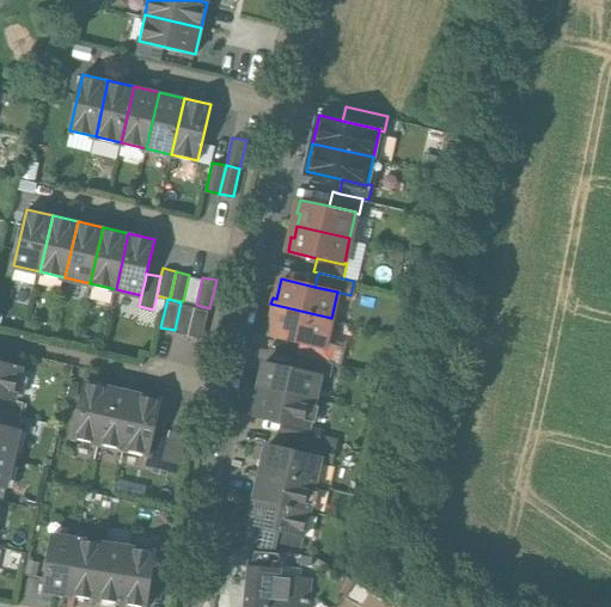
[(195,306),(182,302),(181,302),(175,330),(189,333),(195,306)]
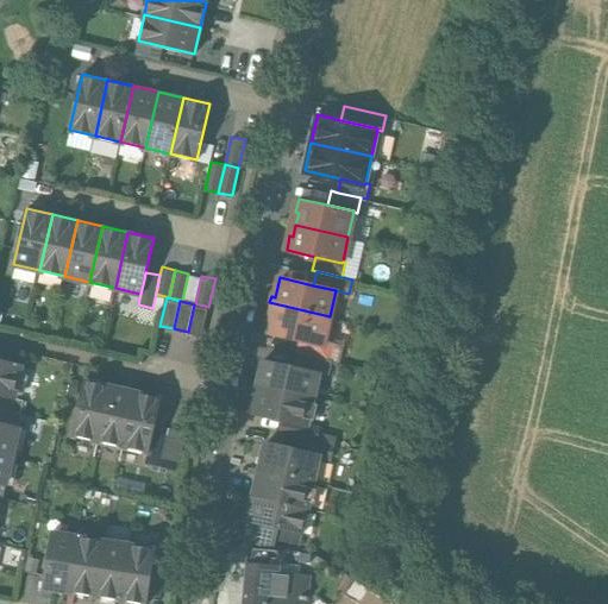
[(330,316),(269,302),(268,309),(273,310),(268,329),(302,338),(324,343),(330,316)]
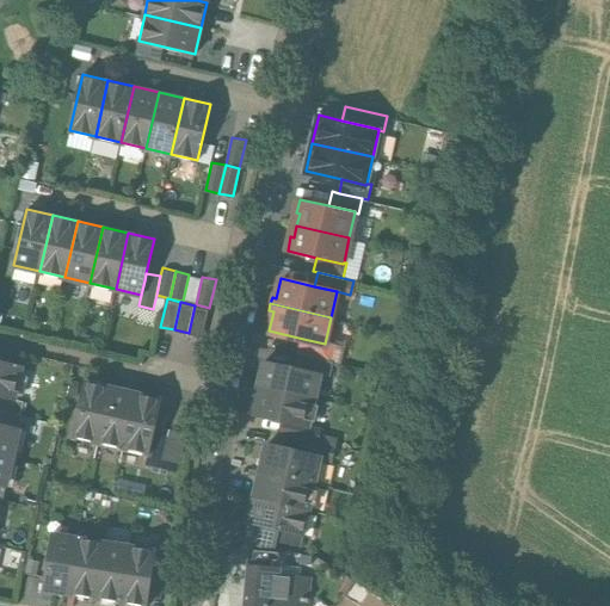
[(209,308),(195,305),(189,333),(202,336),(209,308)]
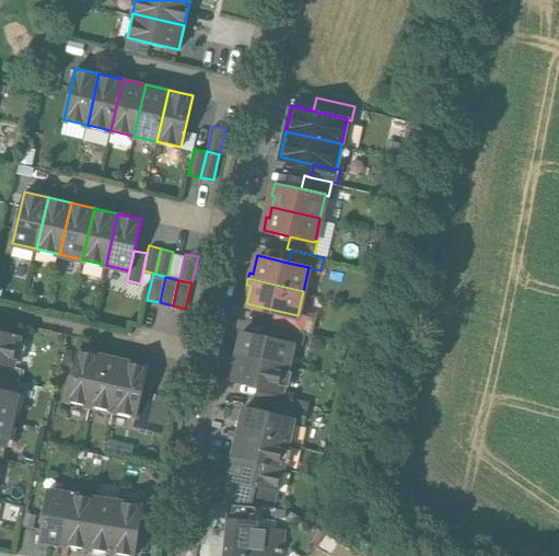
[(298,315),(278,311),(275,323),(305,331),(311,332),(314,319),(305,316),(305,317),(298,315)]
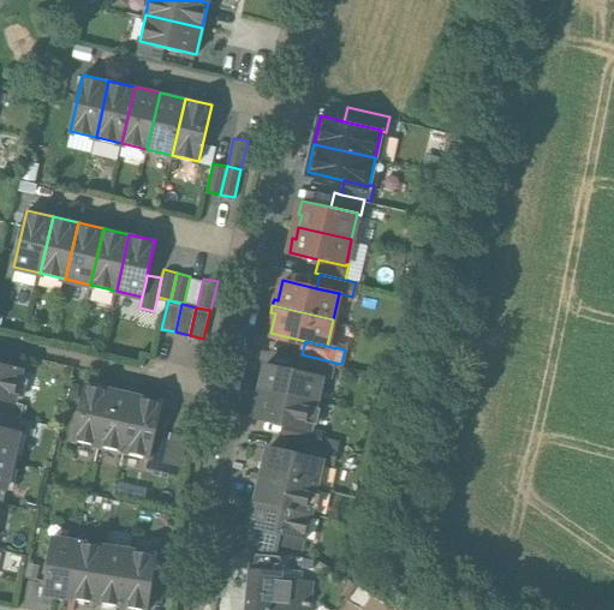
[(302,354),(298,369),(323,375),(322,375),(332,377),(335,363),(302,354)]
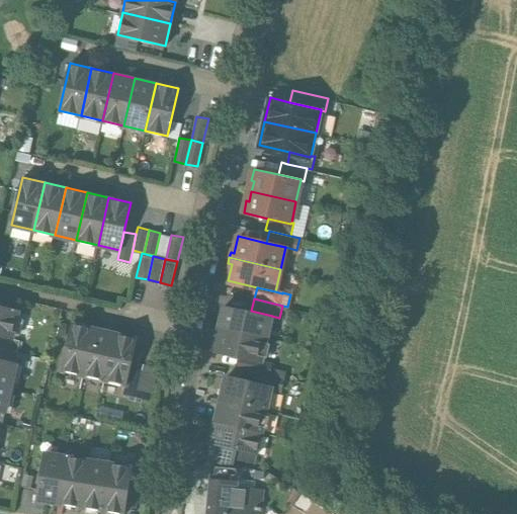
[(2,303),(0,302),(0,334),(12,337),(18,311),(1,307),(2,303)]
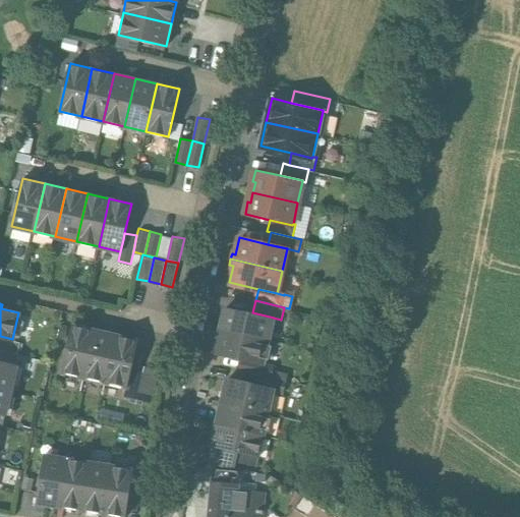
[(252,312),(226,306),(221,329),(269,340),(273,318),(274,318),(252,312)]
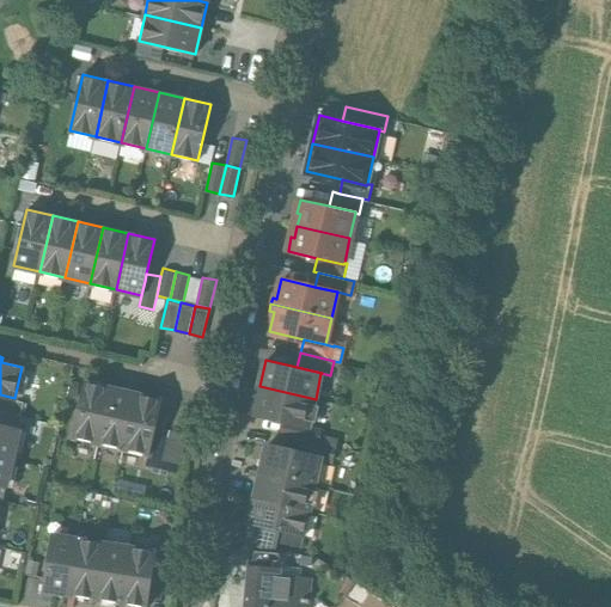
[(111,386),(85,380),(72,436),(98,442),(111,386)]
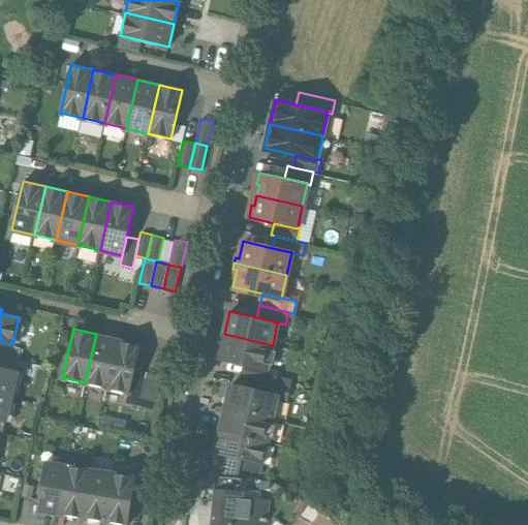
[(118,339),(96,334),(85,382),(106,388),(118,339)]
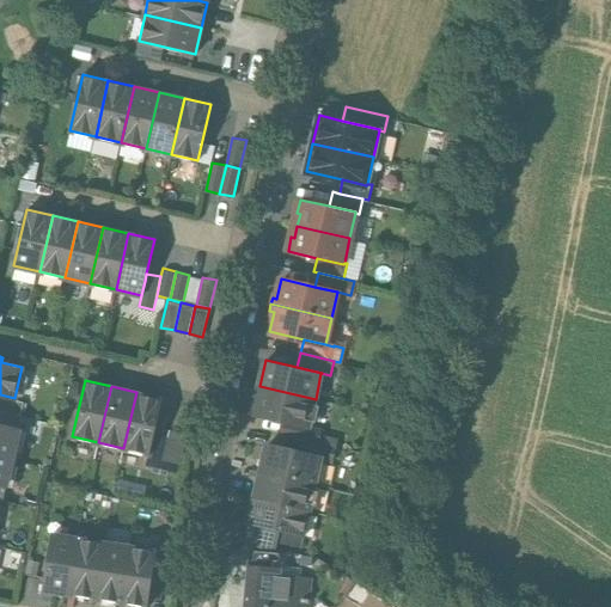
[(316,399),(260,386),(254,412),(286,420),(309,424),(316,399)]
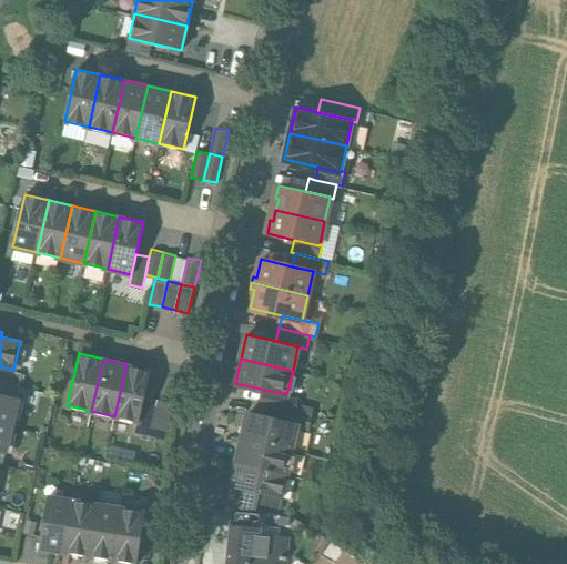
[(151,370),(127,364),(114,416),(139,422),(142,409),(141,409),(143,402),(148,383),(151,370)]
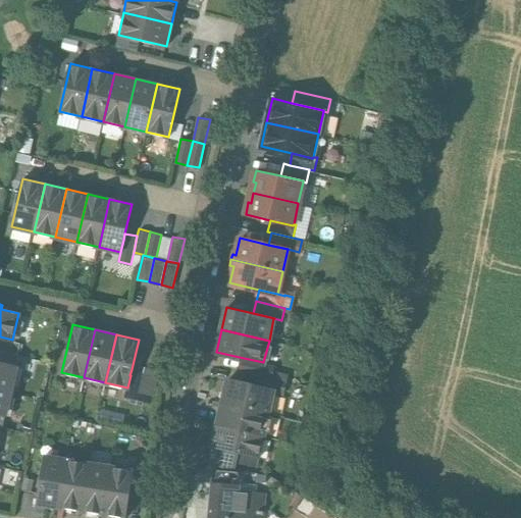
[(12,340),(0,337),(0,349),(17,353),(20,342),(12,340)]
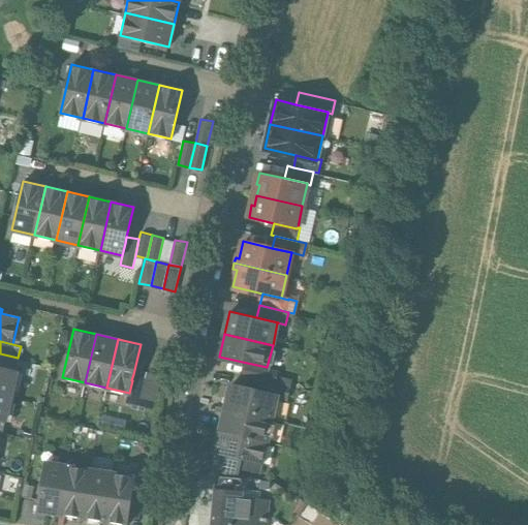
[(0,353),(0,366),(17,371),(20,359),(18,358),(0,353)]
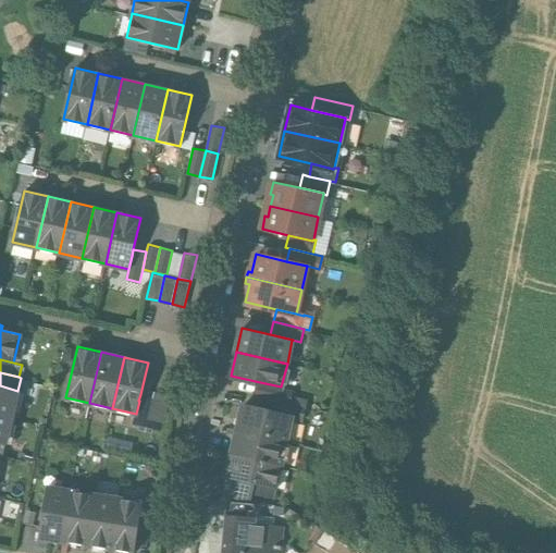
[(281,386),(260,382),(258,395),(275,398),(288,402),(292,389),(281,386)]
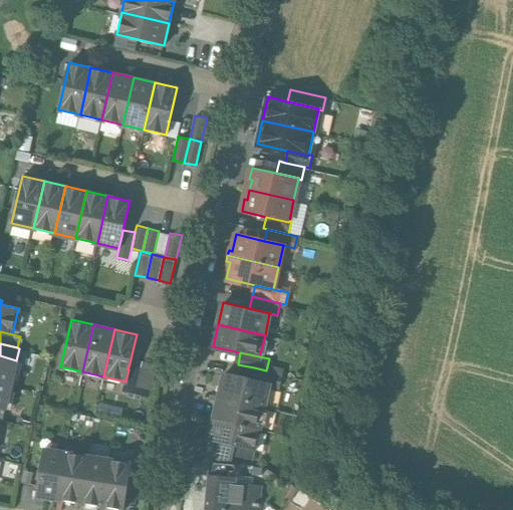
[(0,355),(0,380),(11,384),(16,360),(0,355)]
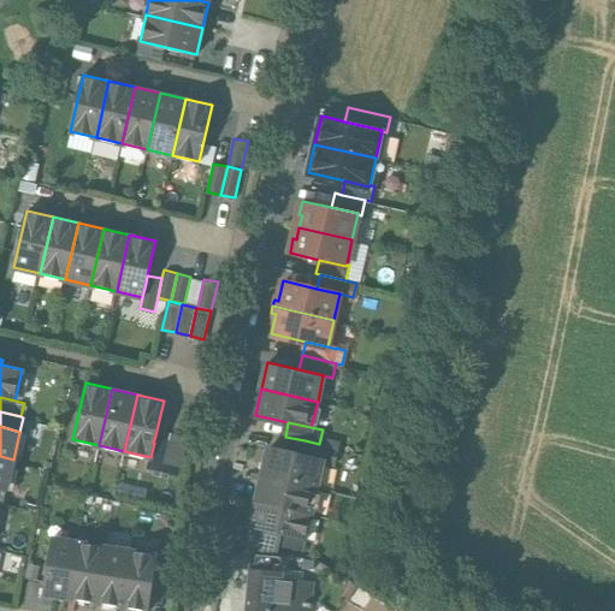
[(170,439),(165,460),(178,463),(185,435),(171,432),(170,439)]
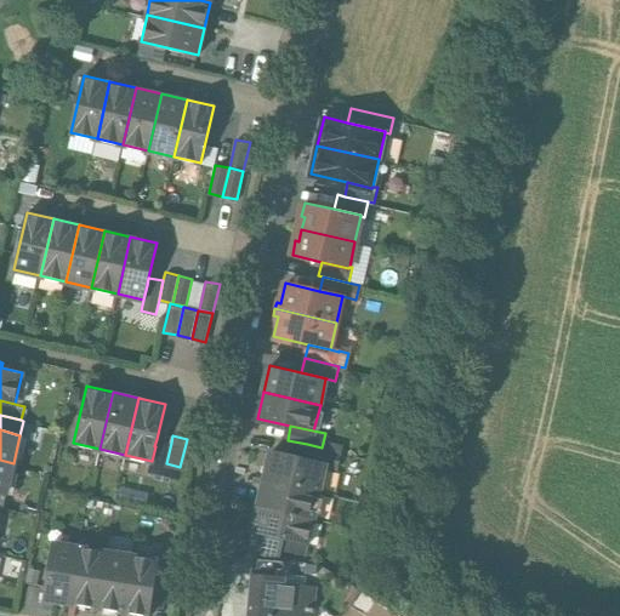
[(171,443),(157,439),(154,446),(155,446),(152,461),(149,469),(178,477),(180,467),(166,463),(171,443)]
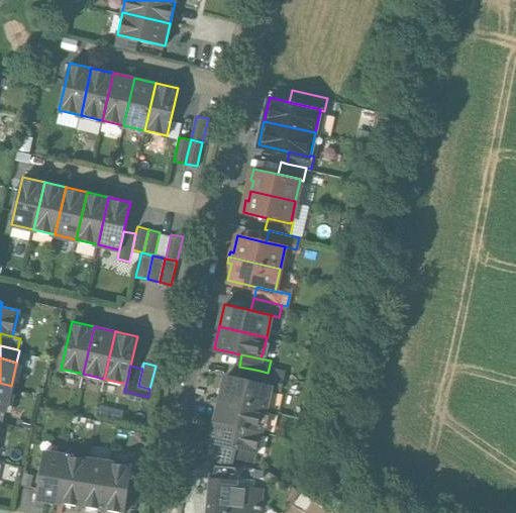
[(268,373),(255,370),(252,382),(272,386),(272,387),(280,389),(283,377),(268,373)]
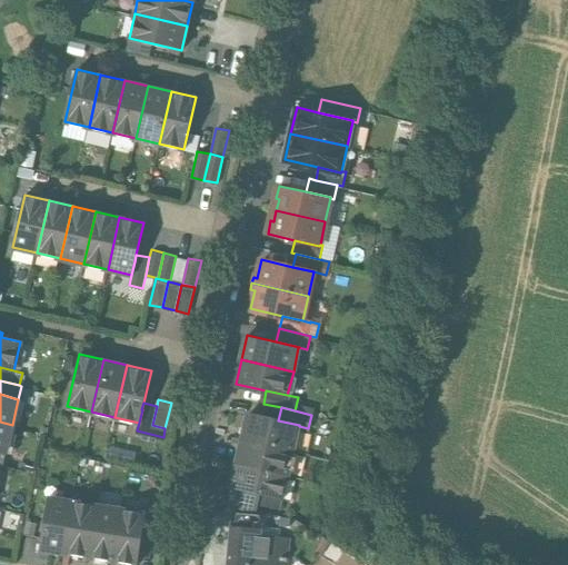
[(278,420),(247,414),(241,438),(294,449),(299,426),(299,425),(278,420)]
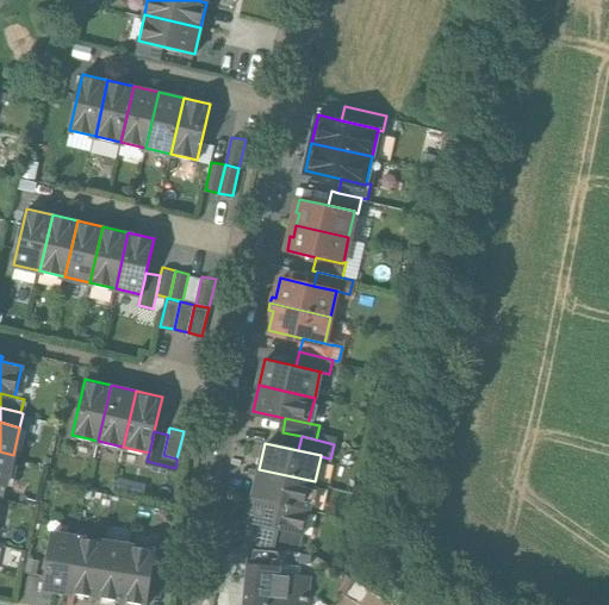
[(13,455),(0,451),(0,481),(6,482),(13,455)]
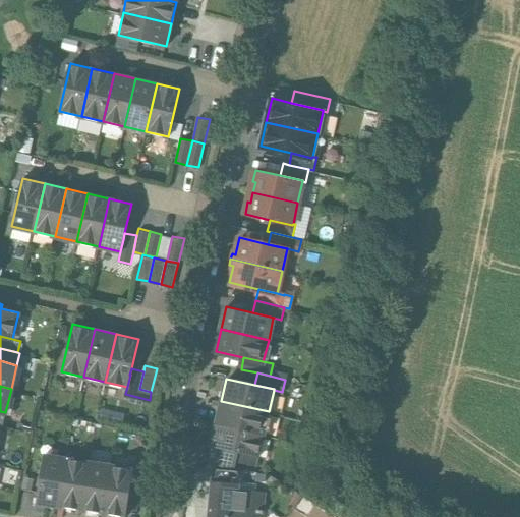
[(269,411),(221,401),(217,422),(264,434),(269,411)]
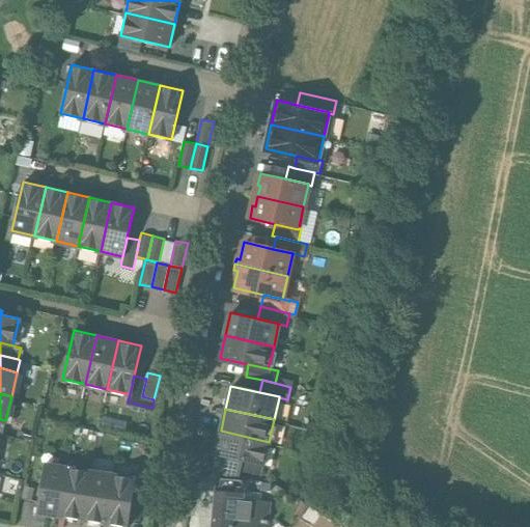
[(269,442),(221,431),(215,453),(263,465),(269,442)]
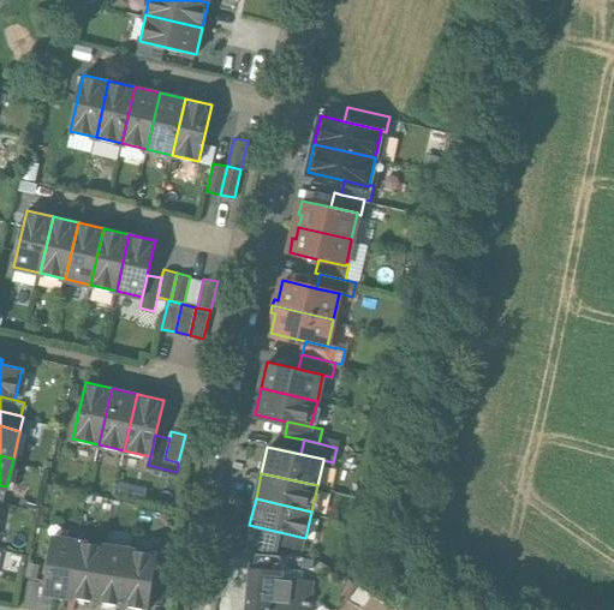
[(79,539),(52,536),(43,592),(70,597),(79,539)]
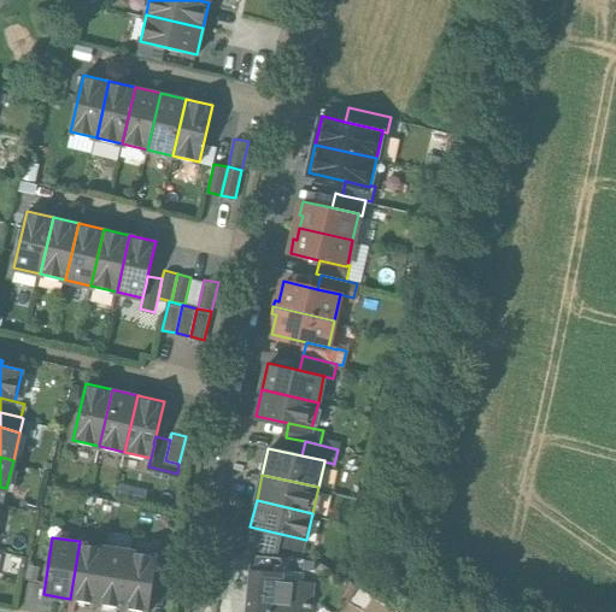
[(105,546),(80,541),(70,599),(97,602),(105,546)]
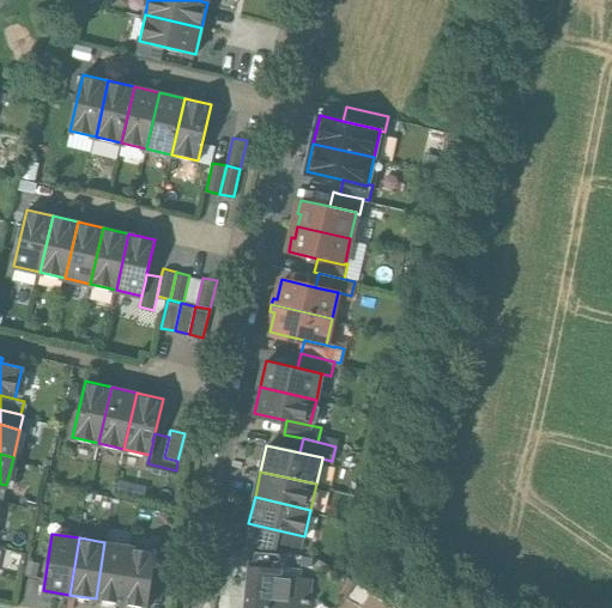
[(131,546),(104,542),(96,599),(121,603),(131,546)]
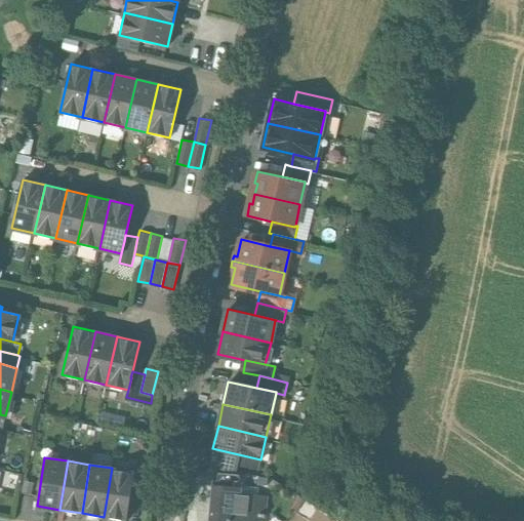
[(148,468),(135,466),(134,472),(131,490),(144,492),(148,468)]
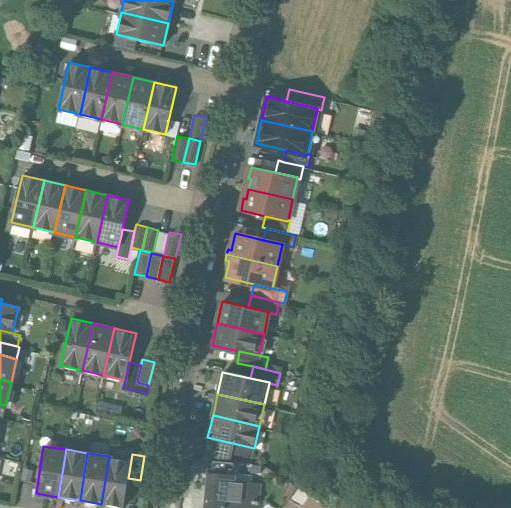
[(131,460),(109,456),(101,504),(123,507),(128,478),(131,460)]
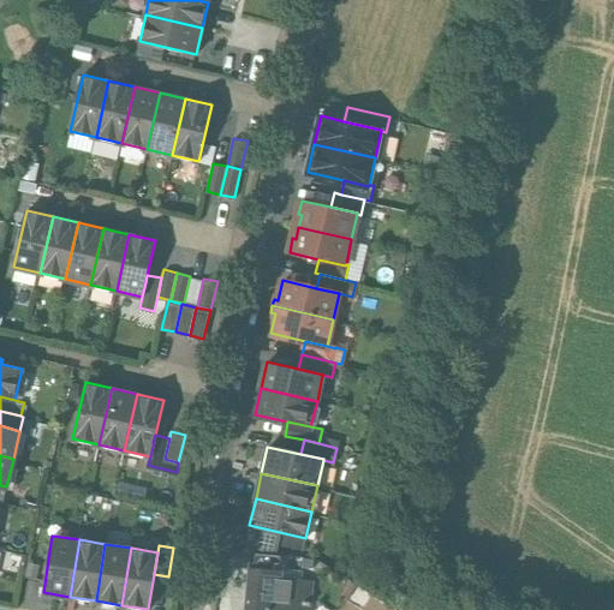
[(281,554),(250,550),(249,566),(280,569),(281,554)]
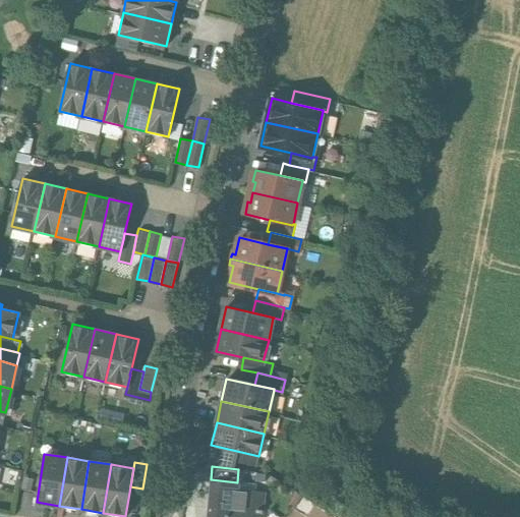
[(237,482),(211,479),(206,516),(244,516),(245,509),(261,510),(263,490),(236,487),(237,482)]
